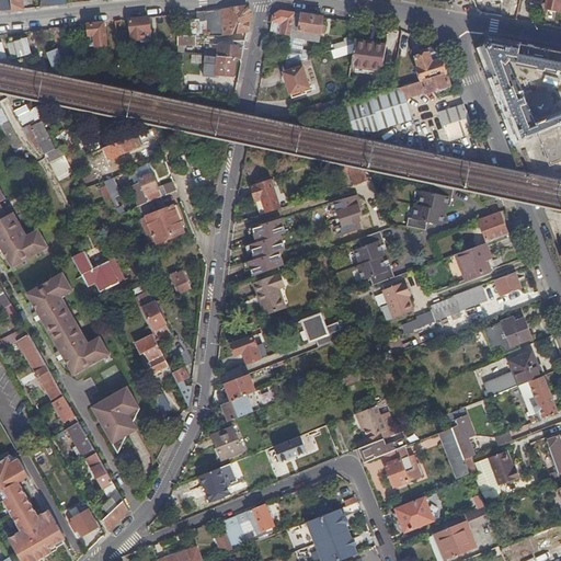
[(0,0),(0,11),(13,11),(12,0),(0,0)]
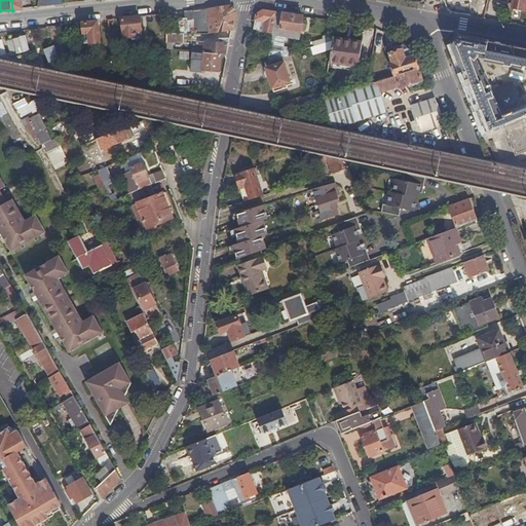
[(11,0),(12,10),(25,8),(23,0),(11,0)]
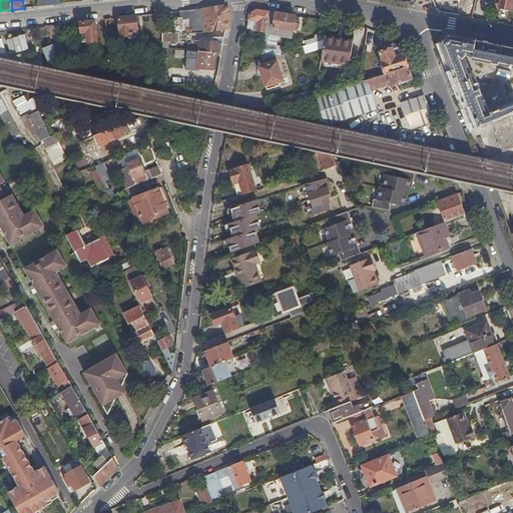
[(431,0),(435,9),(441,13),(459,17),(458,6),(445,6),(444,1),(446,0),(431,0)]
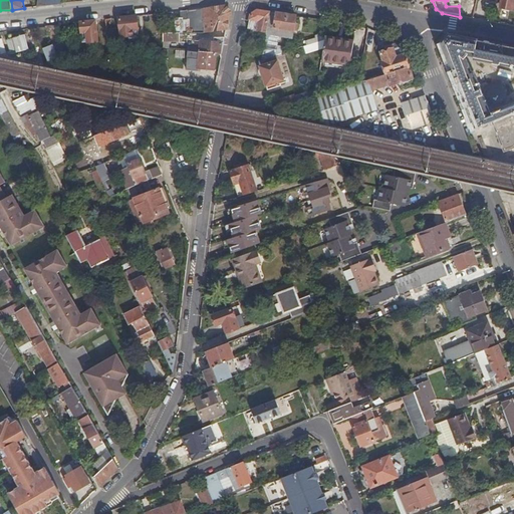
[(513,0),(503,0),(502,9),(512,11),(513,9),(513,0)]
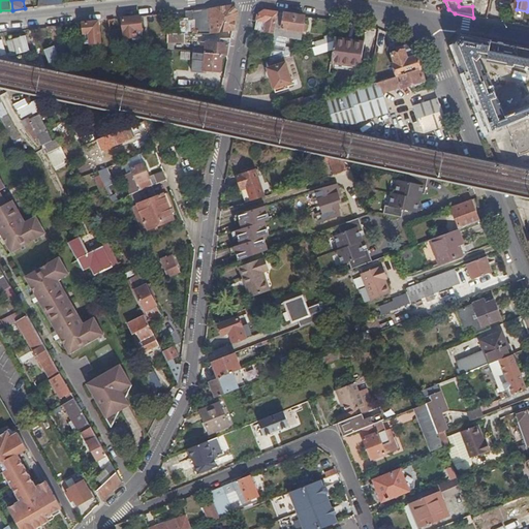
[(207,34),(231,31),(232,30),(237,12),(231,6),(186,11),(186,19),(186,22),(189,22),(189,34),(207,34)]
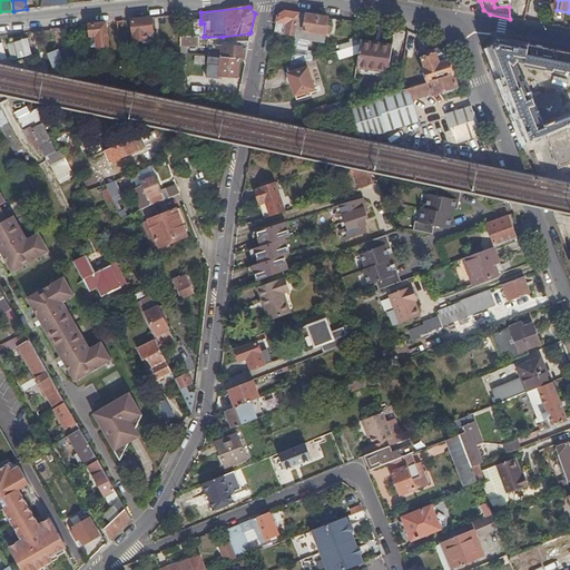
[(277,17),(274,32),(284,35),(295,36),(296,29),(298,13),(283,11),(277,17)]
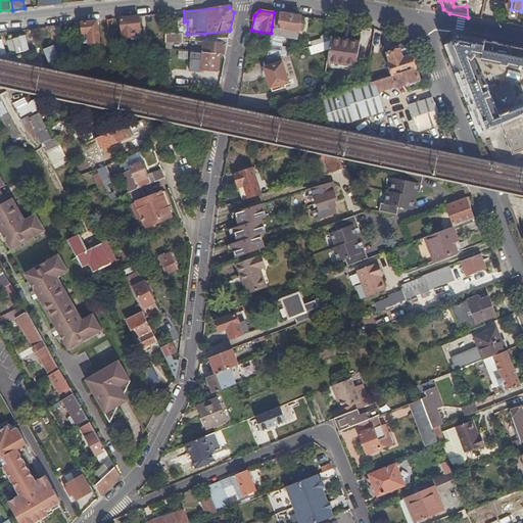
[(281,13),(274,12),(272,27),(279,28),(281,13)]
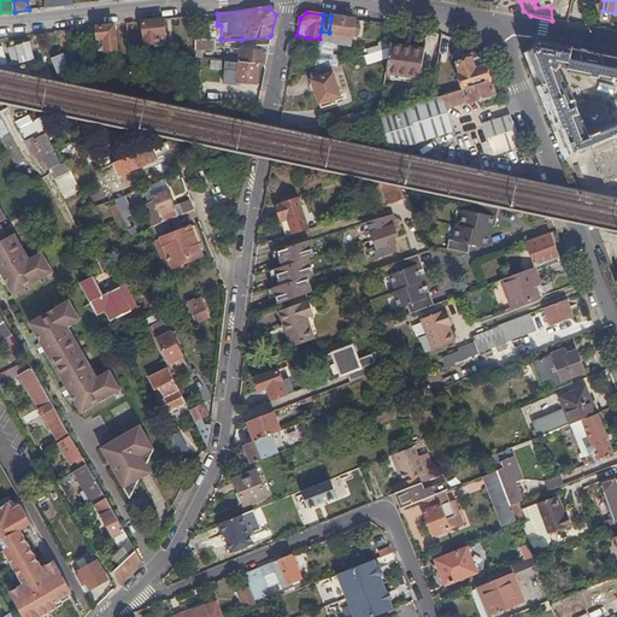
[(353,29),(356,19),(331,16),(329,33),(328,35),(351,39),(353,29)]
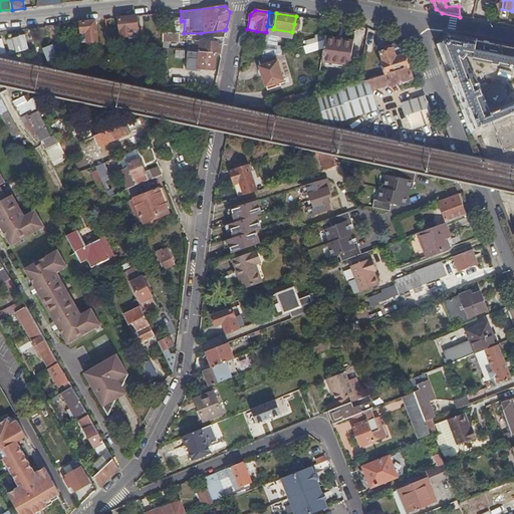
[(106,30),(108,44),(130,46),(129,38),(129,35),(137,34),(138,34),(136,16),(118,18),(119,28),(106,30)]
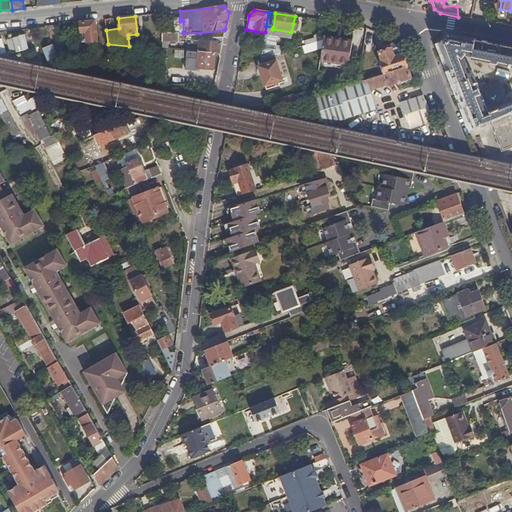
[(161,33),(177,33),(183,33),(183,21),(180,21),(180,18),(162,20),(161,33)]
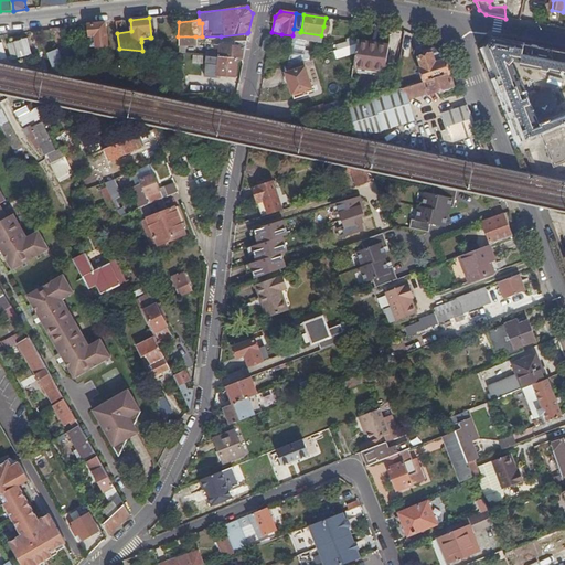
[(94,61),(108,55),(105,22),(87,24),(88,36),(94,35),(96,46),(91,53),(94,61)]
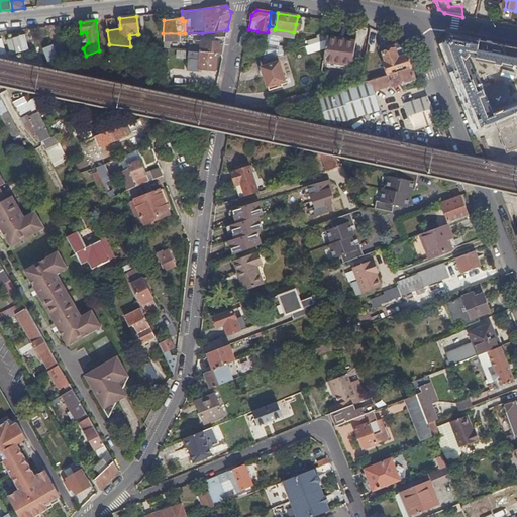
[(263,60),(275,56),(279,37),(292,39),(294,32),(275,29),(276,27),(269,26),(268,32),(267,35),(264,52),(263,60)]
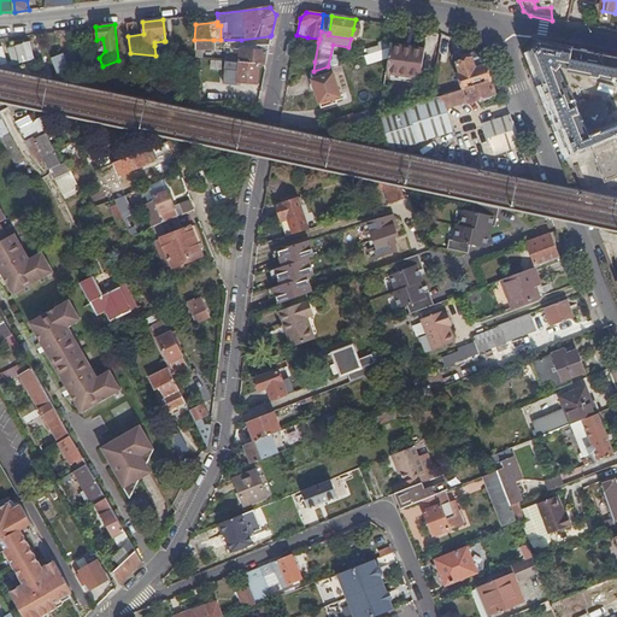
[(462,56),(475,52),(463,42),(447,36),(454,58),(462,56)]
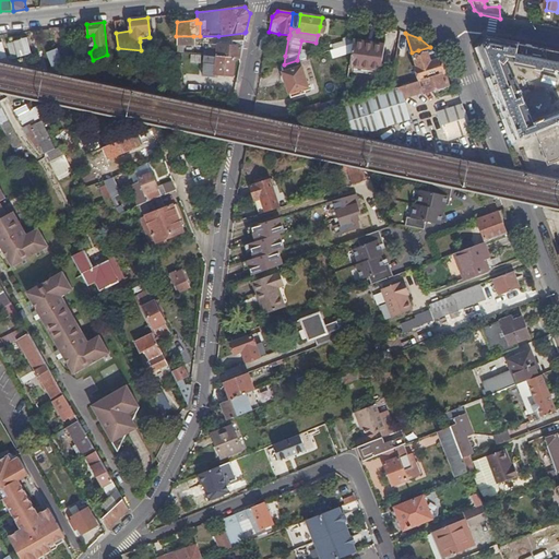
[(176,36),(176,45),(193,45),(193,36),(176,36)]
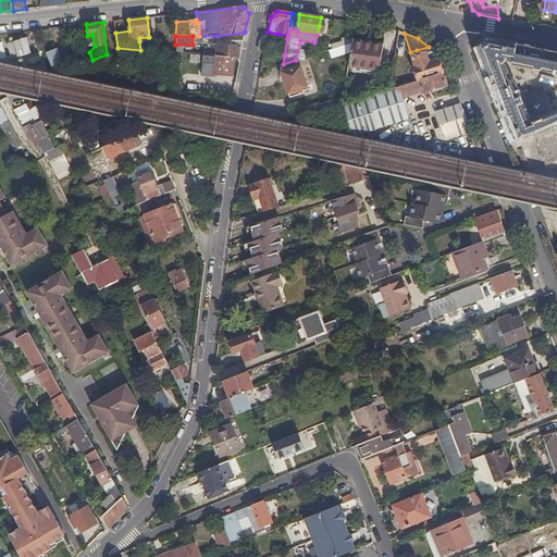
[(534,133),(556,124),(556,51),(487,38),(478,52),(512,141),(534,133)]
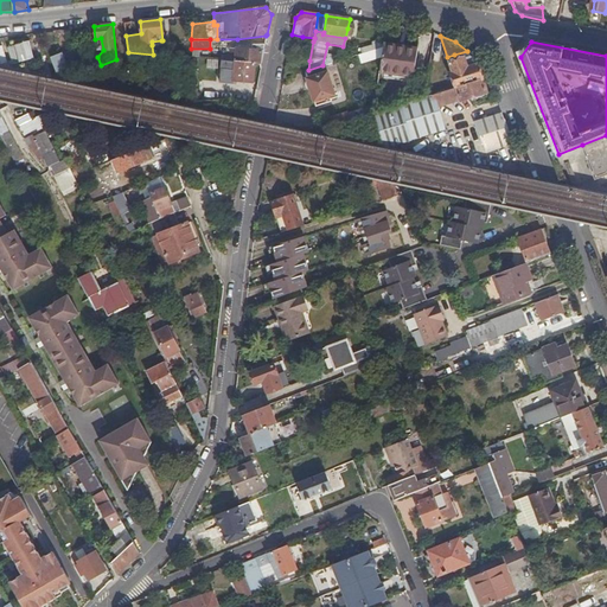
[(254,63),(260,64),(263,52),(264,44),(253,44),(253,45),(246,45),(242,49),(229,48),(229,51),(236,52),(235,56),(222,55),(221,59),(235,61),(235,62),(254,63)]
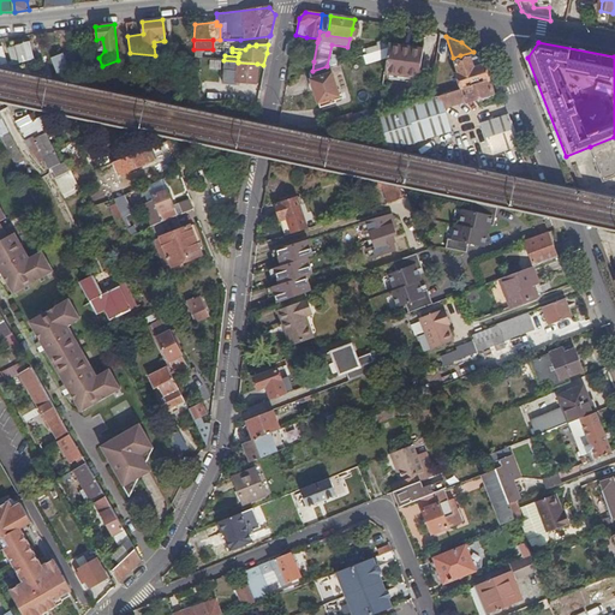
[(387,54),(383,75),(418,78),(423,48),(410,47),(402,46),(388,45),(387,48),(387,54)]
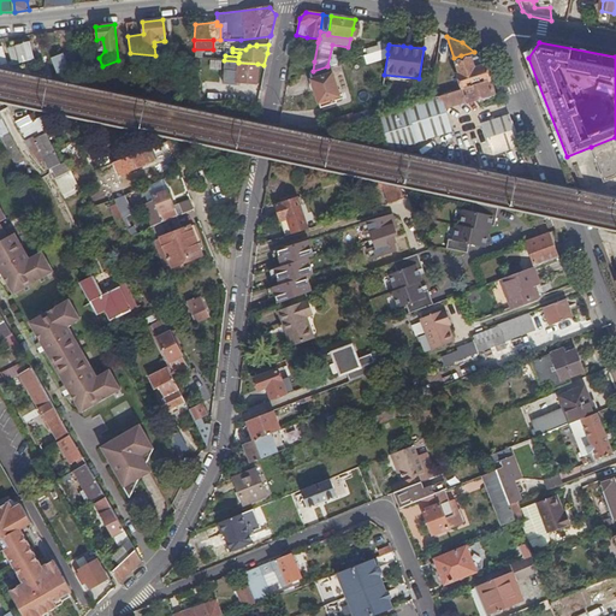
[(368,61),(388,54),(388,48),(366,54),(368,61)]
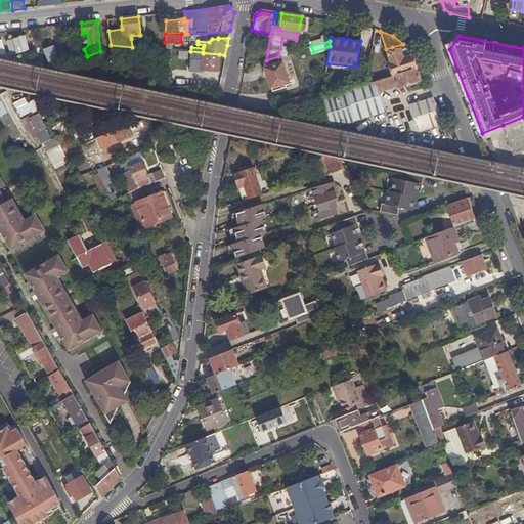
[(403,58),(411,55),(410,53),(403,44),(392,47),(393,52),(400,50),(403,58)]
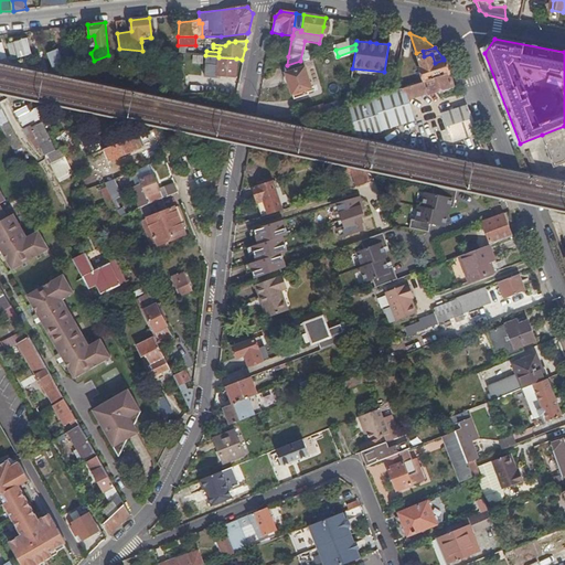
[(55,74),(56,74),(65,71),(57,50),(46,53),(55,74)]
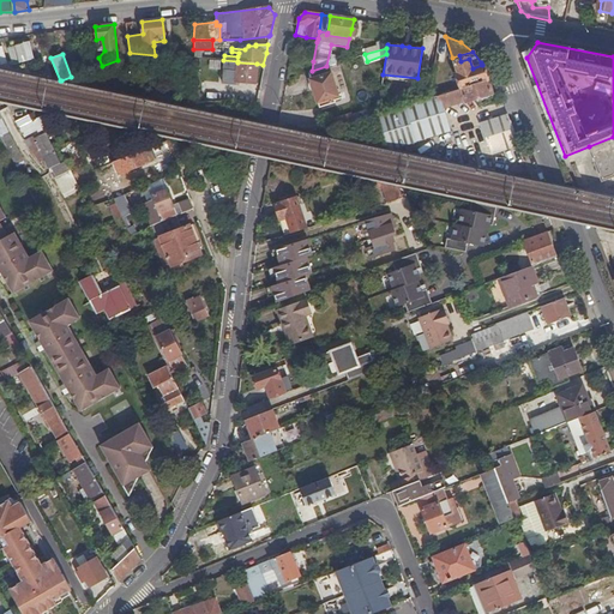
[(193,59),(188,59),(192,70),(200,71),(198,59),(193,59)]
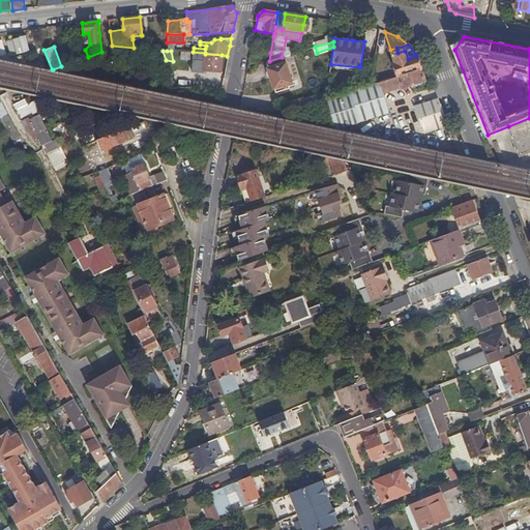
[(399,77),(421,69),(416,56),(408,59),(405,51),(398,53),(392,54),(394,63),(393,63),(396,70),(399,77)]
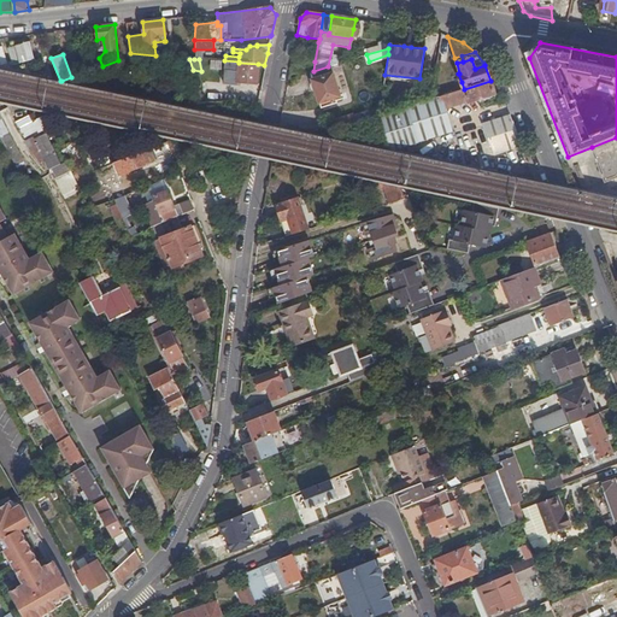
[(257,83),(258,64),(239,63),(224,62),(223,84),(236,86),(236,82),(240,82),(257,83)]
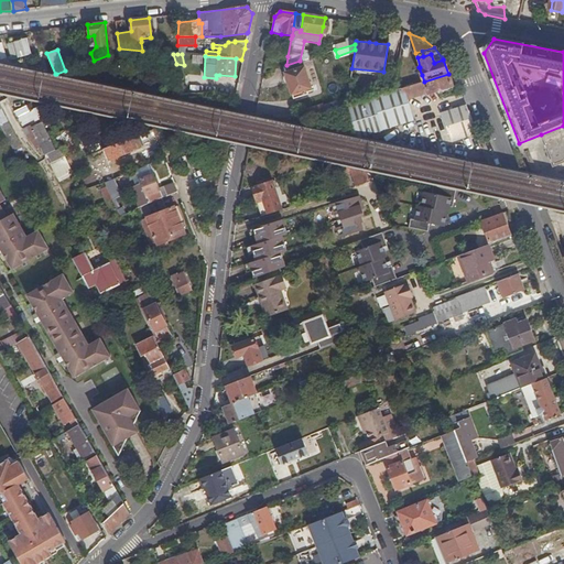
[(270,62),(272,71),(286,65),(288,56),(270,62)]
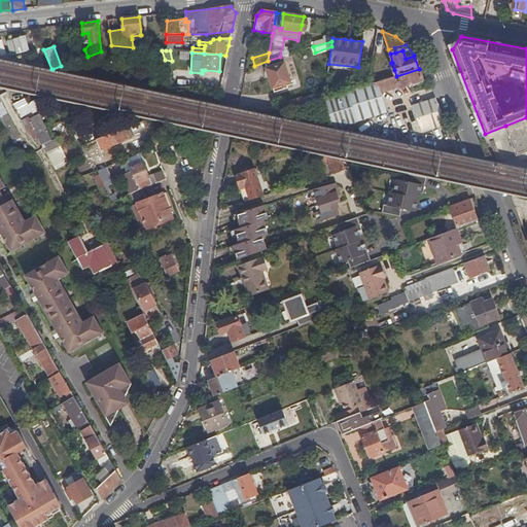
[(274,93),(287,89),(286,83),(290,82),(284,64),(267,69),(274,93)]
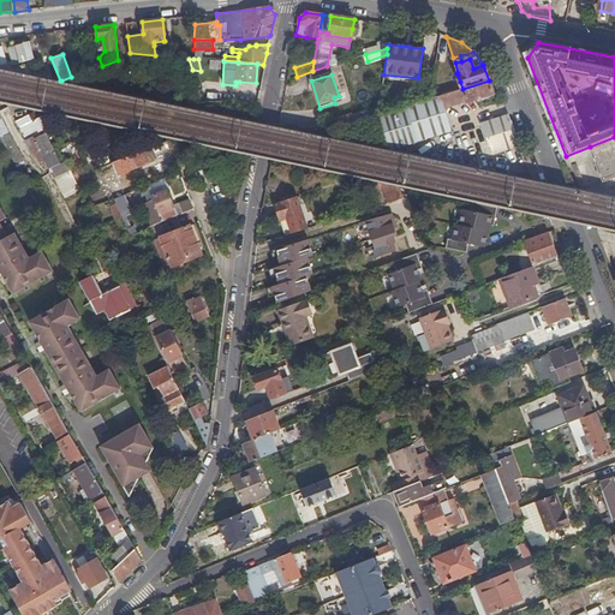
[(388,150),(405,145),(407,150),(416,148),(413,142),(448,131),(441,109),(466,101),(466,102),(493,93),(489,81),(463,89),(453,93),(430,99),(377,117),(388,150)]
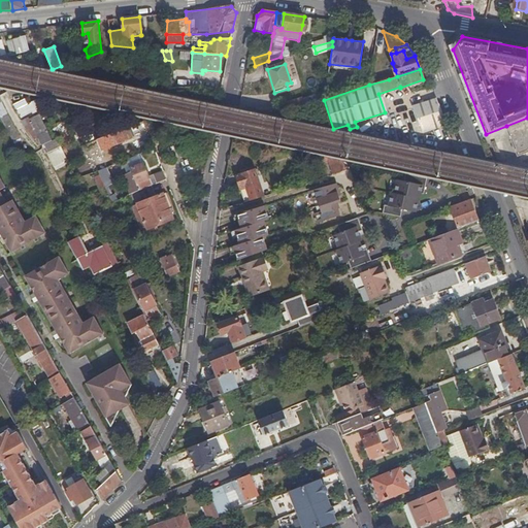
[(389,79),(397,76),(395,70),(387,73),(389,79)]
